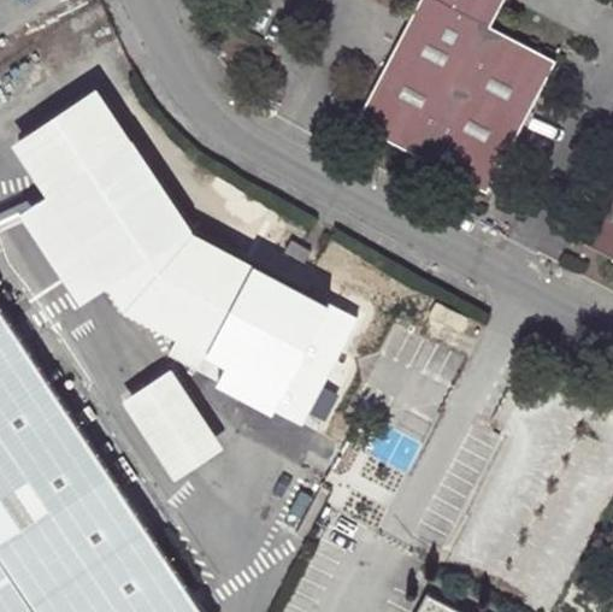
[(487,28),(435,0),(418,0),(353,124),(483,193),(553,62),(487,28)]
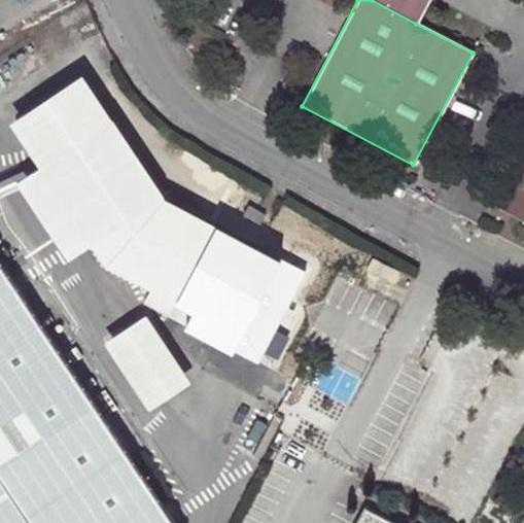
[(372,0),(416,24),(428,0),(372,0)]
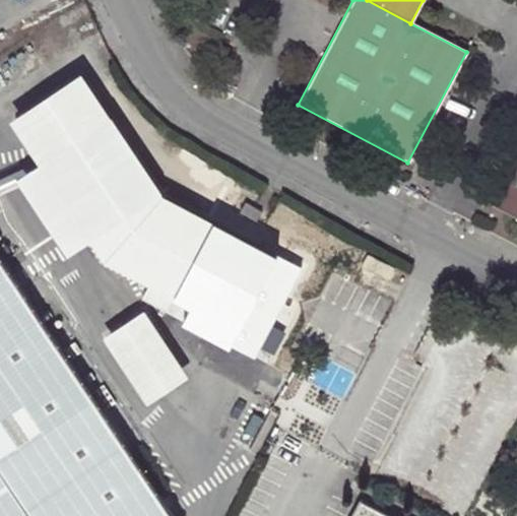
[(81,74),(22,113),(51,155),(13,181),(56,245),(56,235),(147,174),(81,74)]
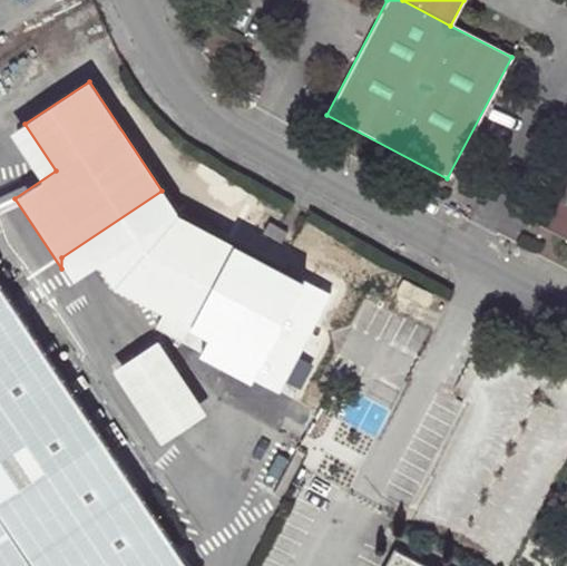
[(566,164),(535,224),(539,226),(566,241),(566,164)]
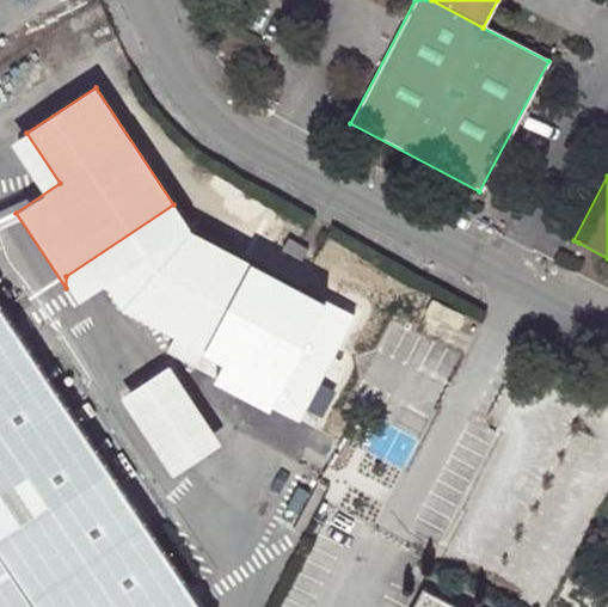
[(66,276),(66,288),(75,304),(105,284),(122,310),(174,337),(166,354),(215,380),(225,362),(207,353),(252,265),(191,233),(173,204),(66,276)]
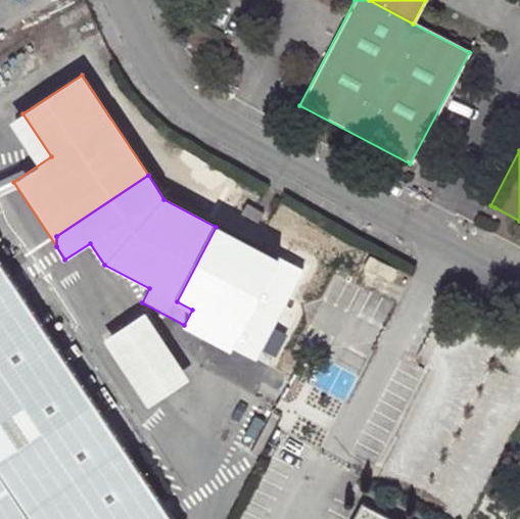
[(404,185),(385,175),(382,179),(402,189),(404,185)]
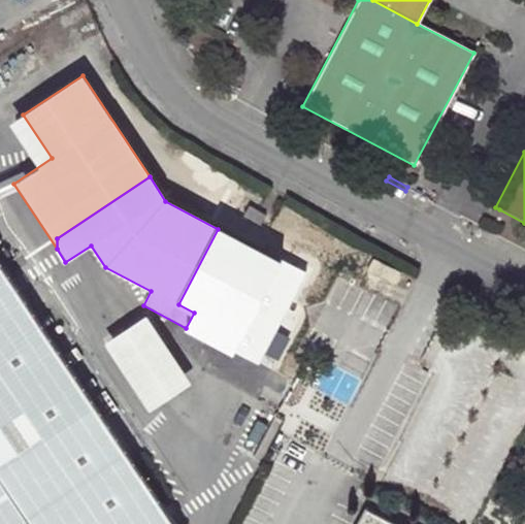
[(245,208),(240,218),(258,227),(263,218),(255,214),(245,208)]
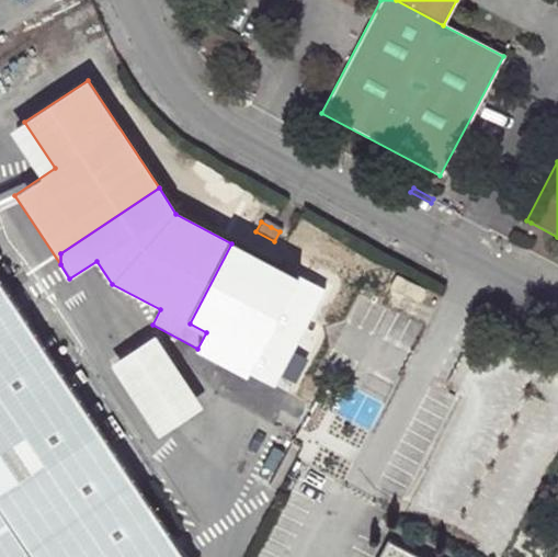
[(420,293),(393,280),(386,292),(413,305),(420,293)]
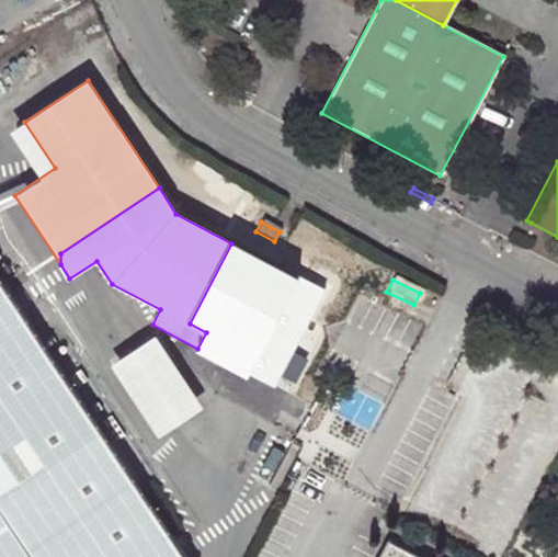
[(183,556),(0,281),(0,556),(183,556)]
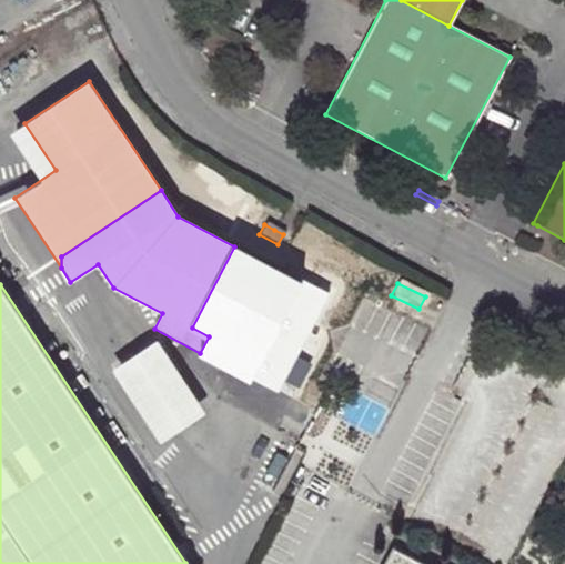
[(158,343),(112,372),(161,445),(205,415),(158,343)]
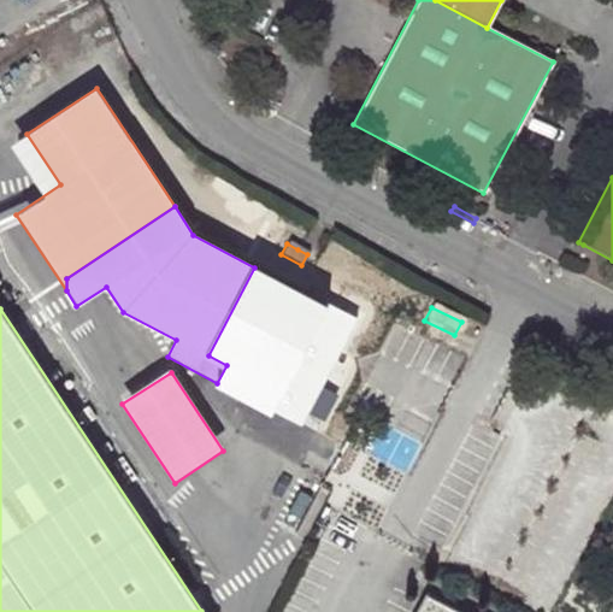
[(457,611),(425,595),(416,611),(457,611)]
